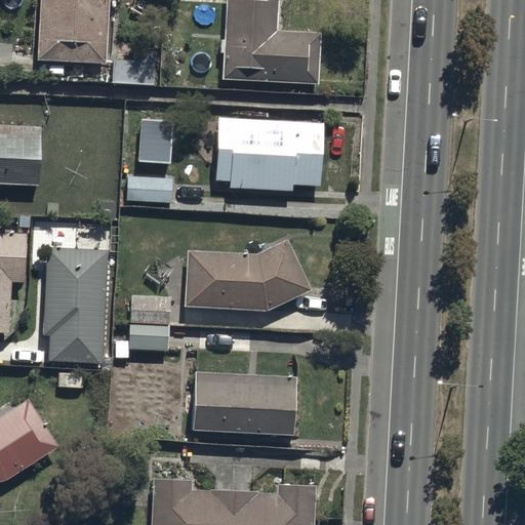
[(108,0),(40,0),(39,59),(106,62),(108,0)]
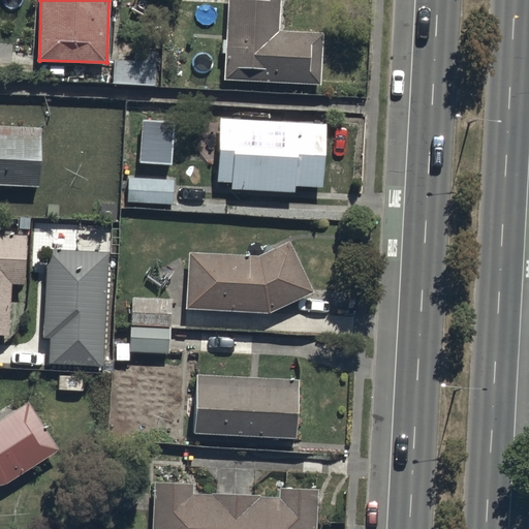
[(276,0),(222,0),(218,79),(322,86),(325,34),(275,31),(276,0)]
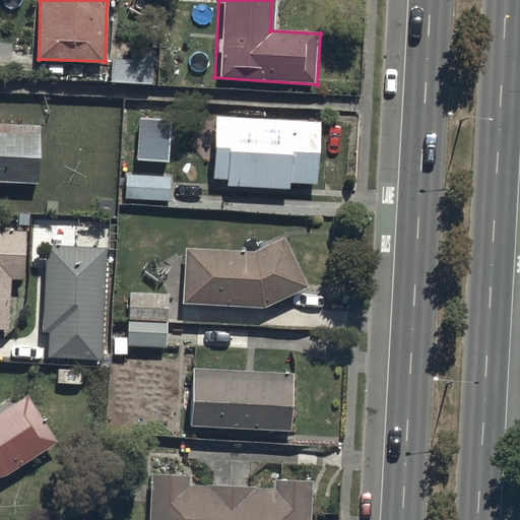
[(146,57),(110,56),(110,79),(146,80),(146,57)]
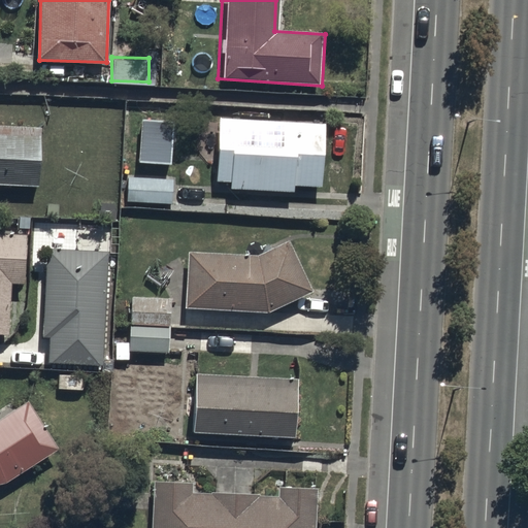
[(325,123),(222,117),(218,178),(322,184),(325,123)]
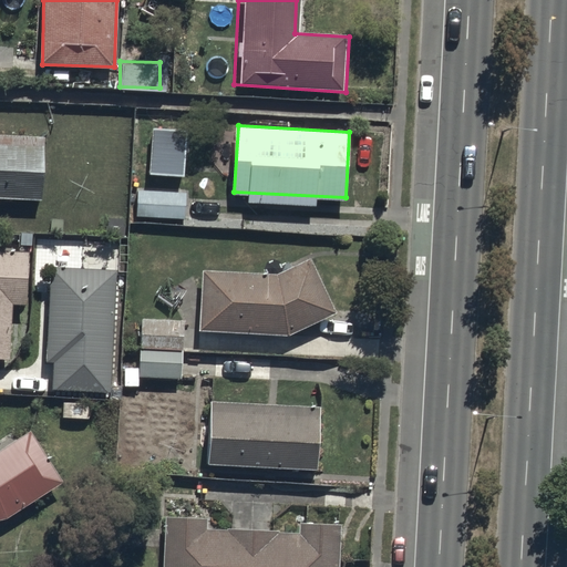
[(187,131),(153,129),(151,174),(184,176),(187,131)]
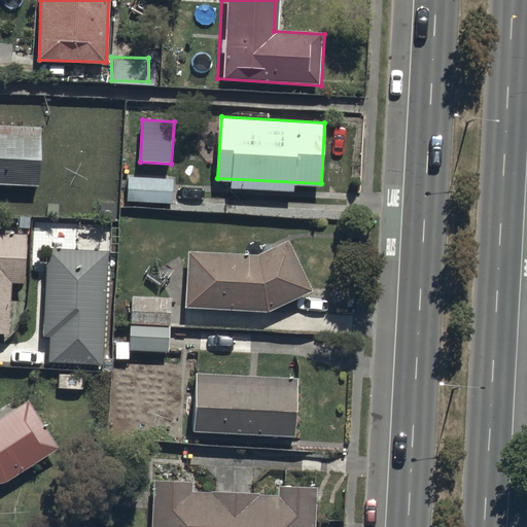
[(37,126),(0,124),(0,183),(35,185),(37,126)]
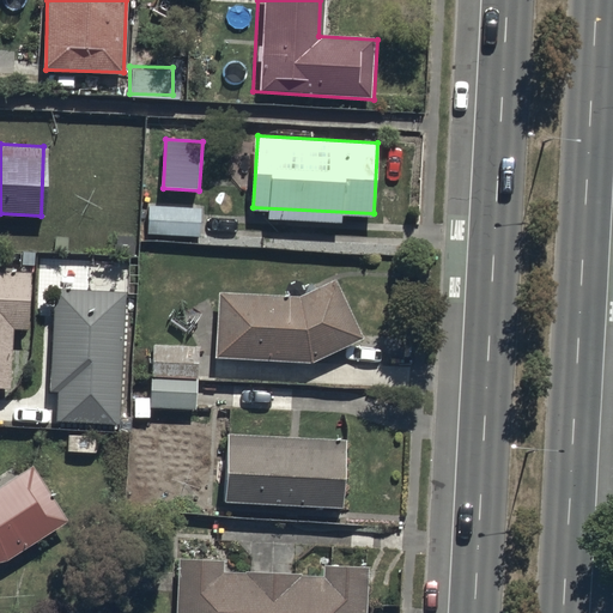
[(200,205),(147,202),(146,232),(199,235),(200,205)]
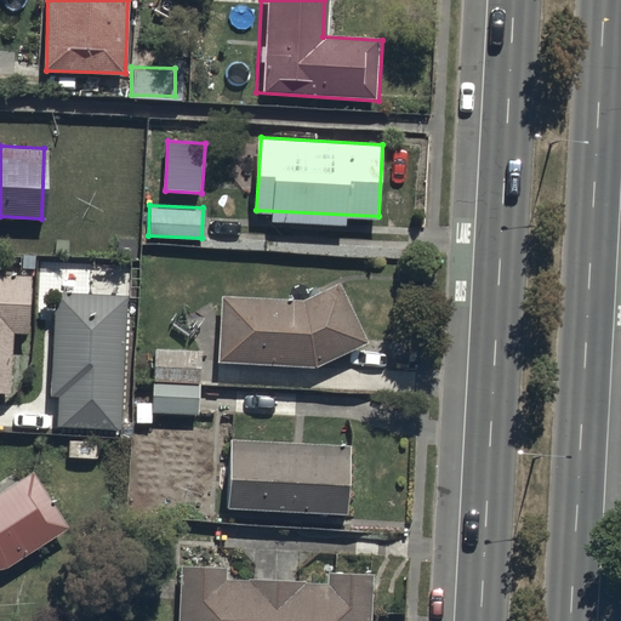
[(28,334),(32,275),(0,273),(0,387),(10,388),(13,332),(28,334)]
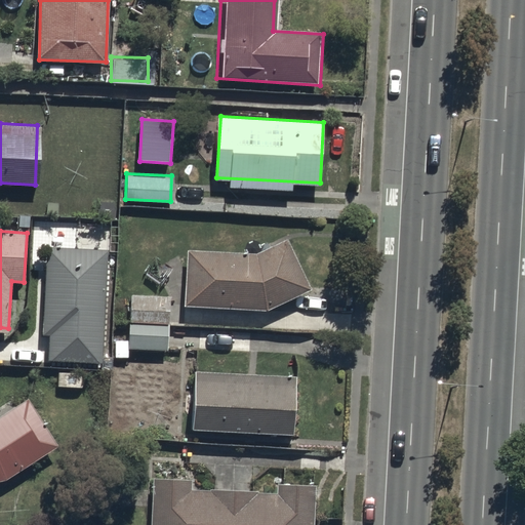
[(316,291),(284,237),(254,254),(190,253),(189,305),(265,306),(316,291)]
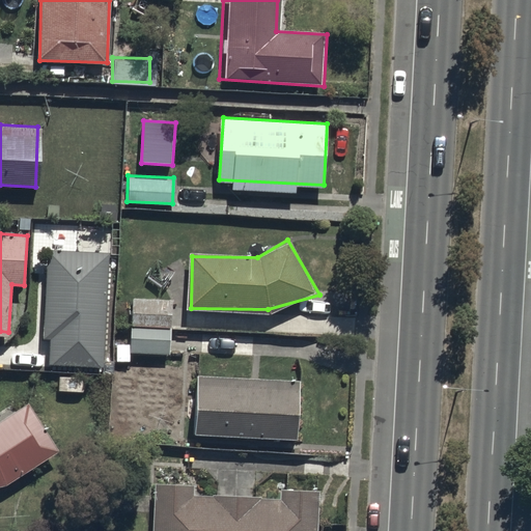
[(103,364),(104,258),(51,257),(50,364),(103,364)]
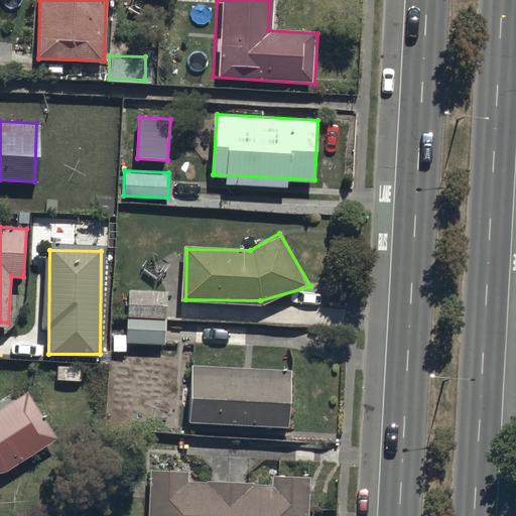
[(164,292),(127,292),(126,341),(163,341),(164,292)]
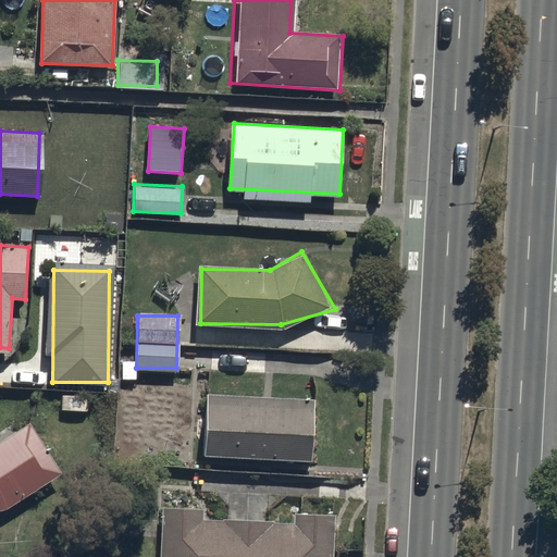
[(308,461),(310,400),(207,397),(205,458),(308,461)]
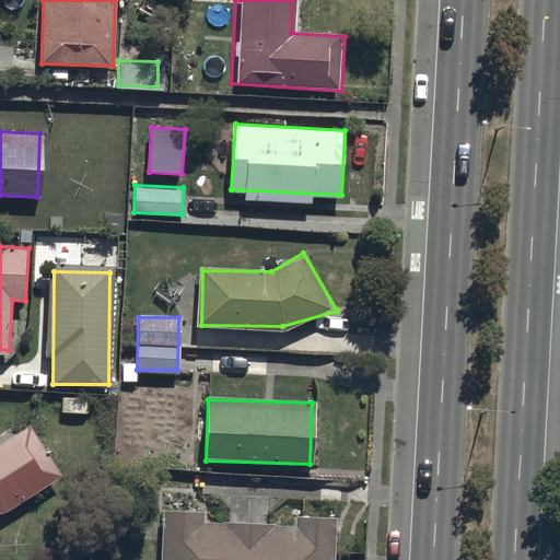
[(58,473),(26,426),(0,442),(0,506),(10,505),(58,473)]
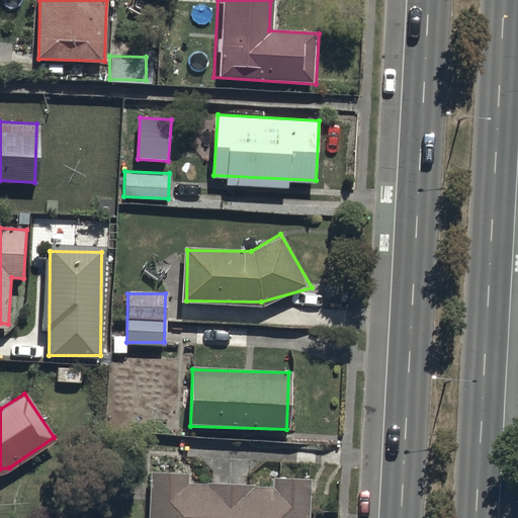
[(316,517),(319,473),(270,470),(269,486),(183,481),(183,468),(148,466),(145,517),(316,517)]
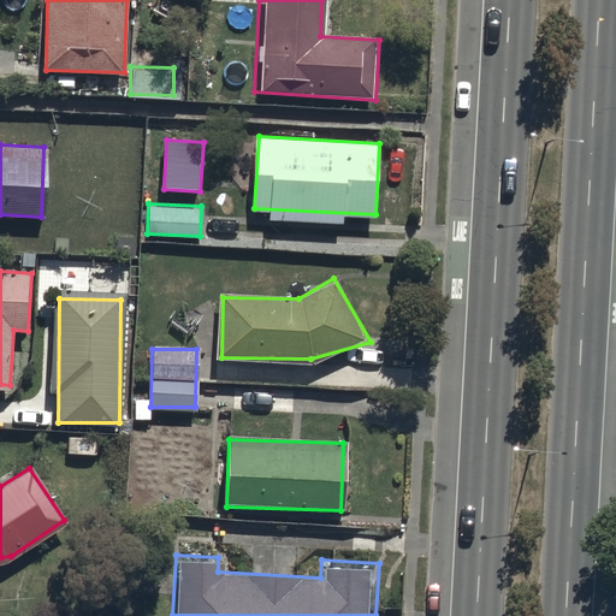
All buildings are outlined.
